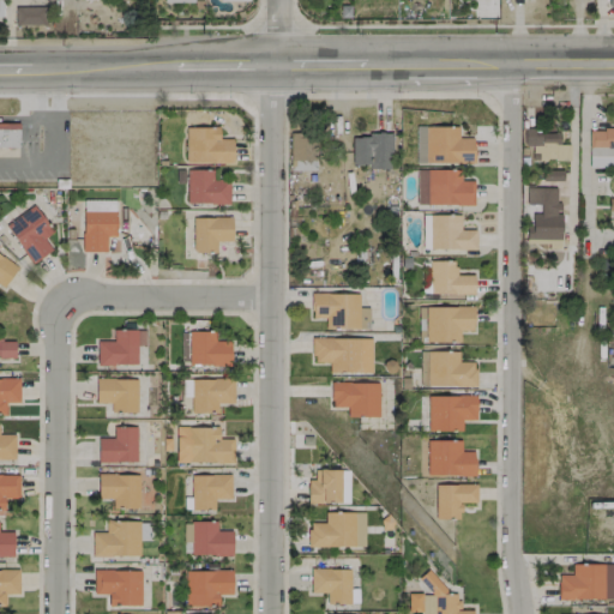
[(43,6),(13,6),(14,25),(44,24),(43,6)]
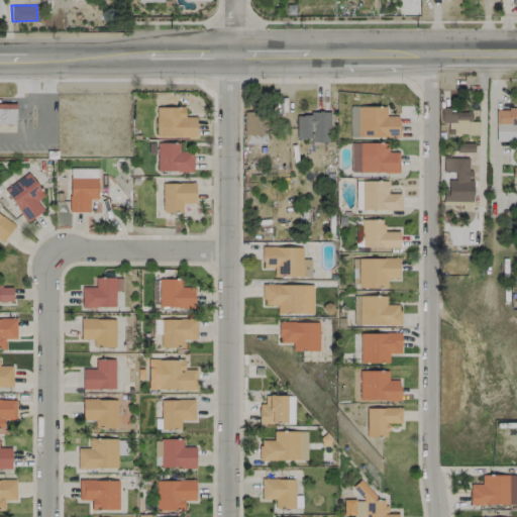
[(0,123),(15,123),(14,103),(0,103),(0,123)]
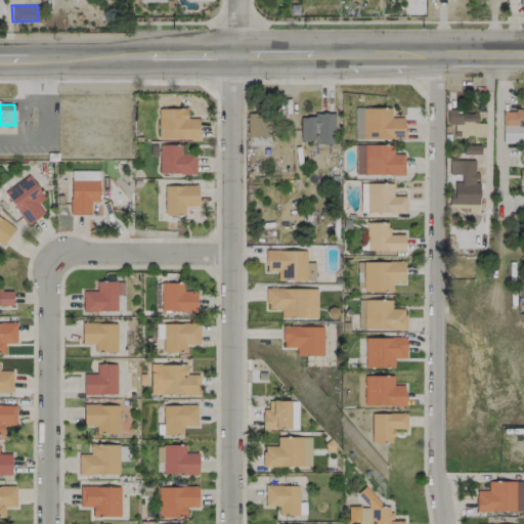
[(403,118),(390,117),(391,107),(354,107),(354,138),(403,139),(403,118)]
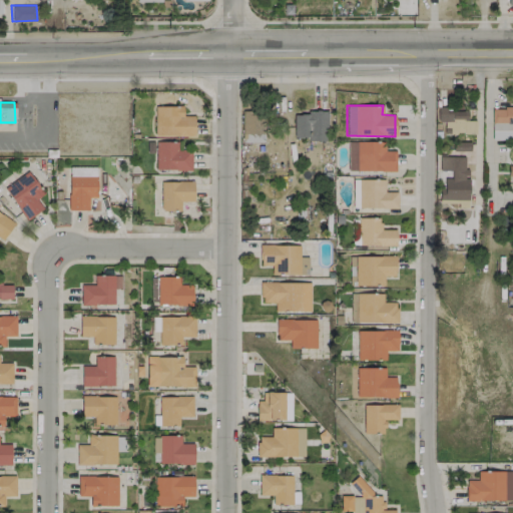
[(193,135),(193,115),(182,115),(182,106),(154,106),(154,136),(193,135)]
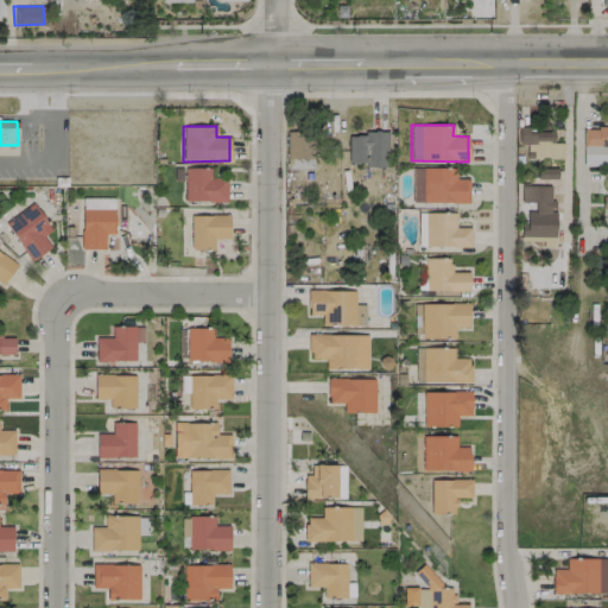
[(563,159),(564,143),(553,141),(553,132),(527,131),(527,127),(519,127),(518,144),(526,144),(526,158),(563,159)]
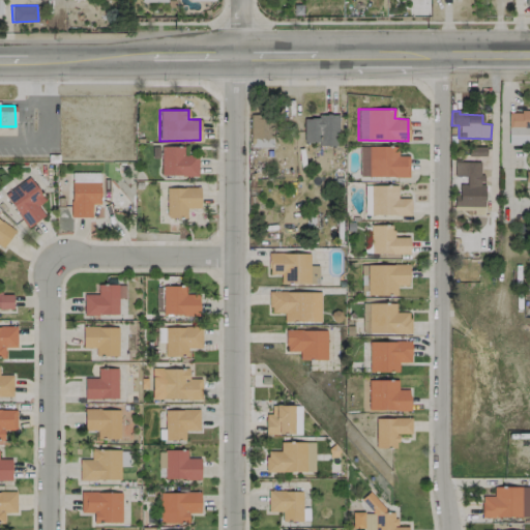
[(252,115),(251,146),(272,147),(272,115),(252,115)]
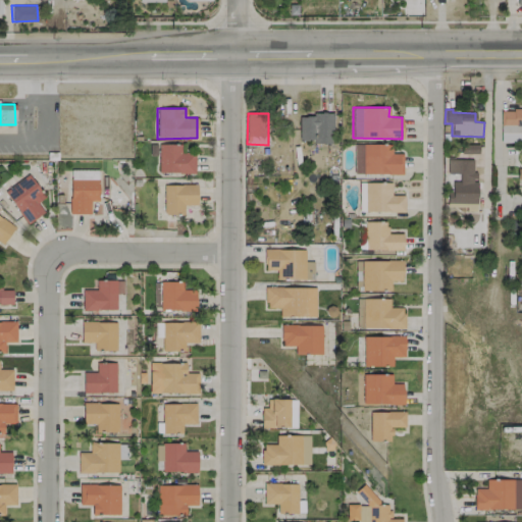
[(299,114),(299,139),(312,139),(312,143),(332,143),(332,113),(299,114)]
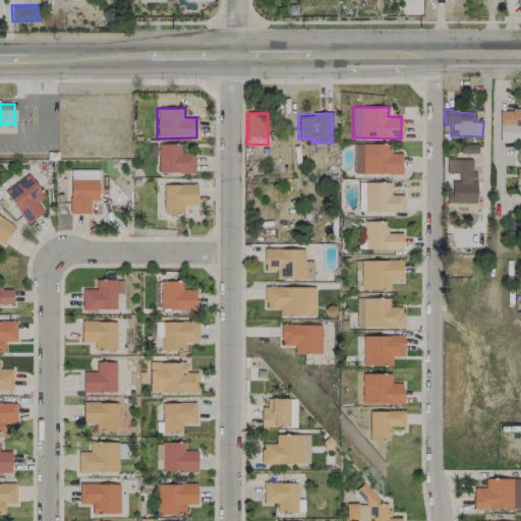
[(158,172),(193,173),(194,152),(179,152),(179,143),(158,143),(158,172)]
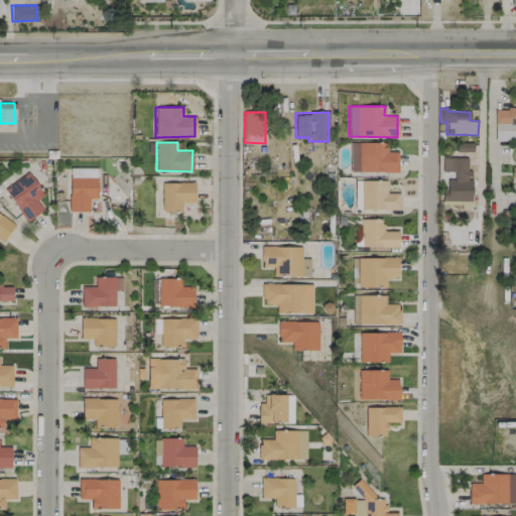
[(398,151),(385,151),(386,142),(350,142),(349,171),(398,172),(398,151)]
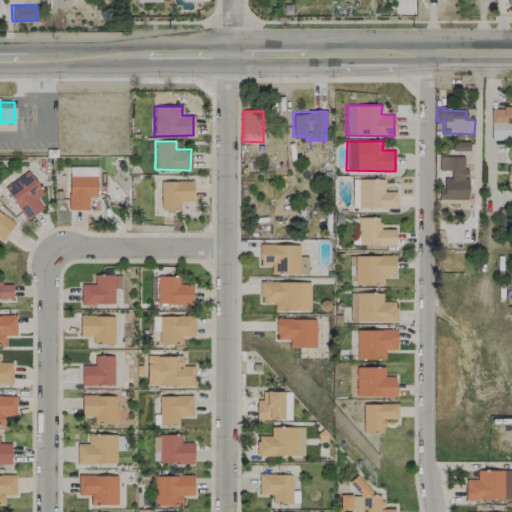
[(452,141),(452,150),(469,151),(469,142),(452,141)]
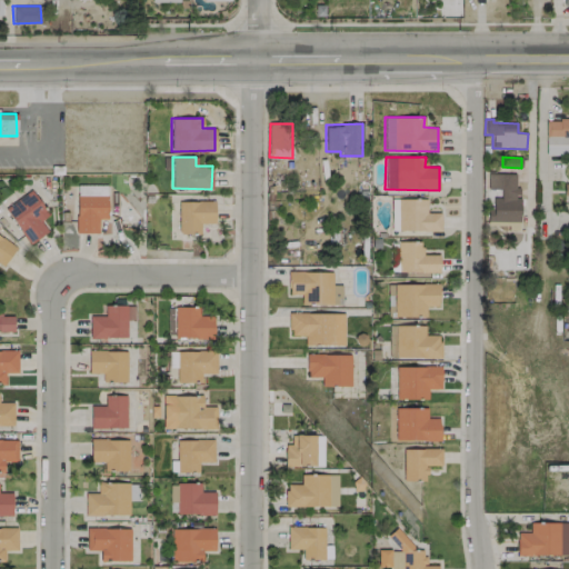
[(502,189),(502,173),(488,172),(487,188),(502,189)]
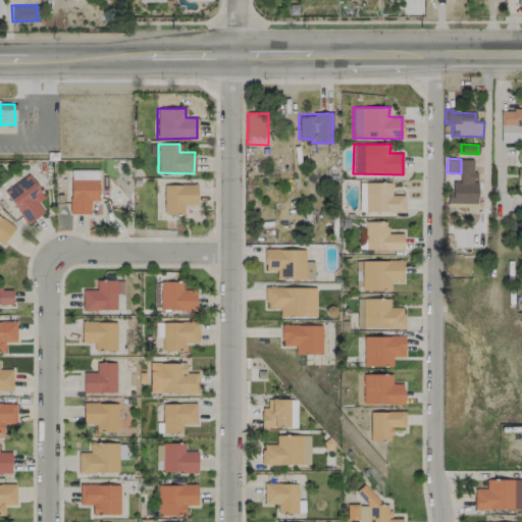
[(69,213),(90,214),(90,201),(98,201),(98,170),(69,169),(69,213)]
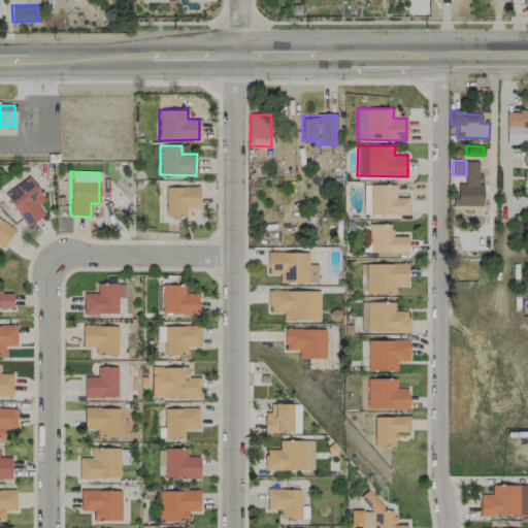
[(44,199),(28,175),(4,193),(27,226),(43,215),(37,204),(44,199)]
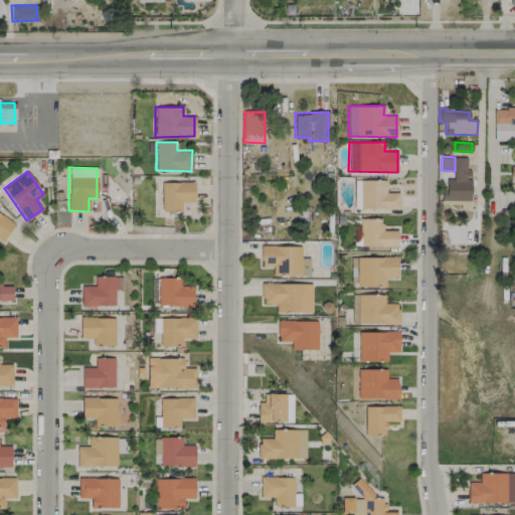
[(470,208),(471,180),(446,179),(446,190),(441,190),(441,203),(460,204),(460,207),(470,208)]
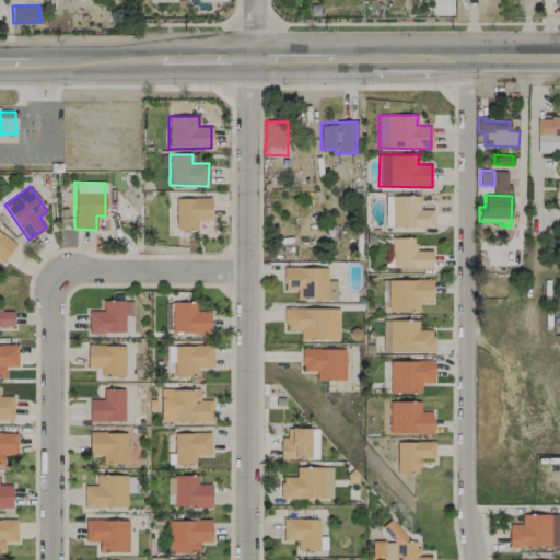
[(433,226),(434,209),(419,209),(420,196),(385,196),(385,226),(433,226)]
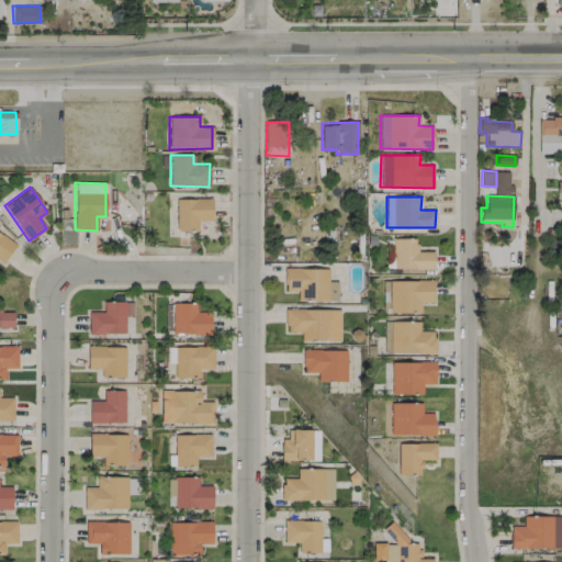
[(212,199),(177,198),(176,231),(198,231),(198,221),(211,221),(212,199)]
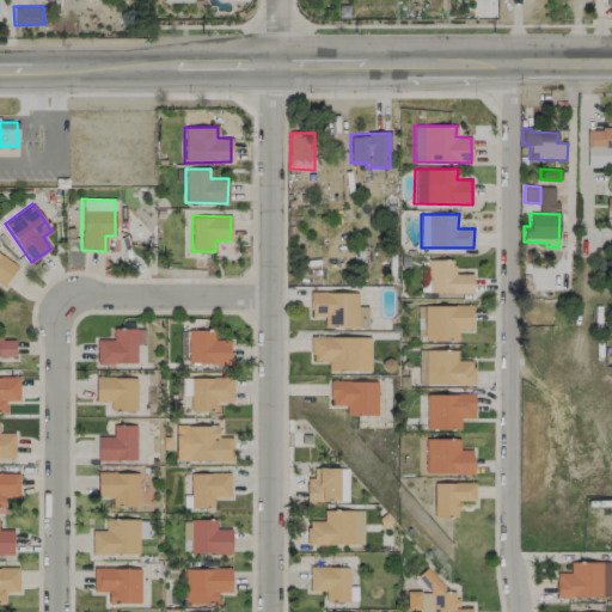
[(17,263),(0,254),(0,287),(2,289),(17,263)]
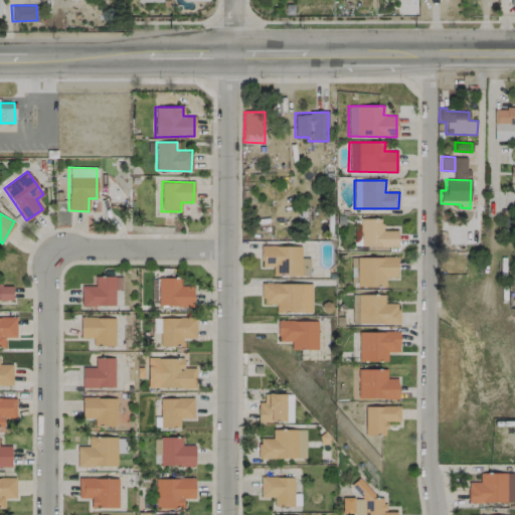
[(381,230),(381,218),(359,218),(359,245),(397,246),(397,230),(381,230)]
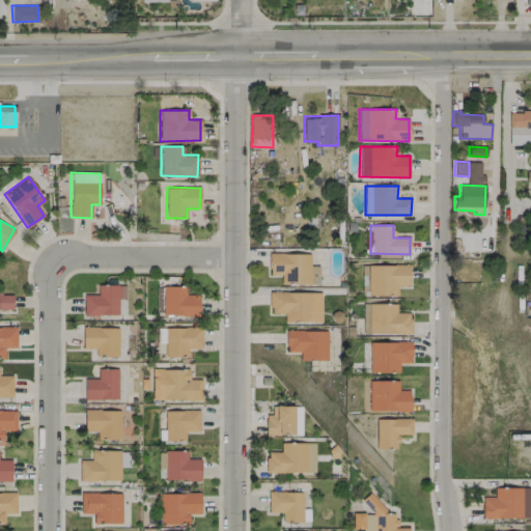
[(318,284),(318,266),(310,266),(310,253),(269,253),(269,273),(282,273),(282,283),(318,284)]
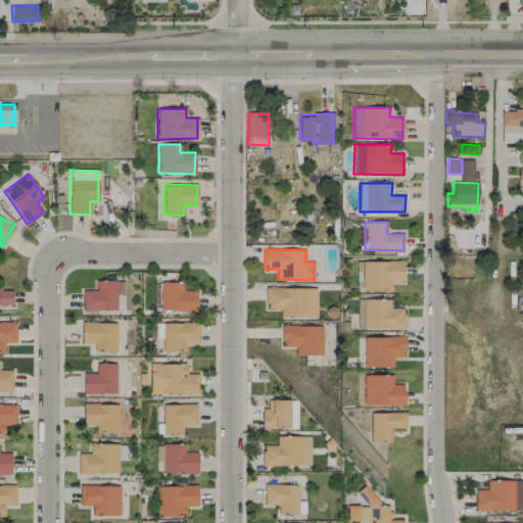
[(361,260),(362,290),(391,290),(390,282),(402,282),(402,259),(361,260)]
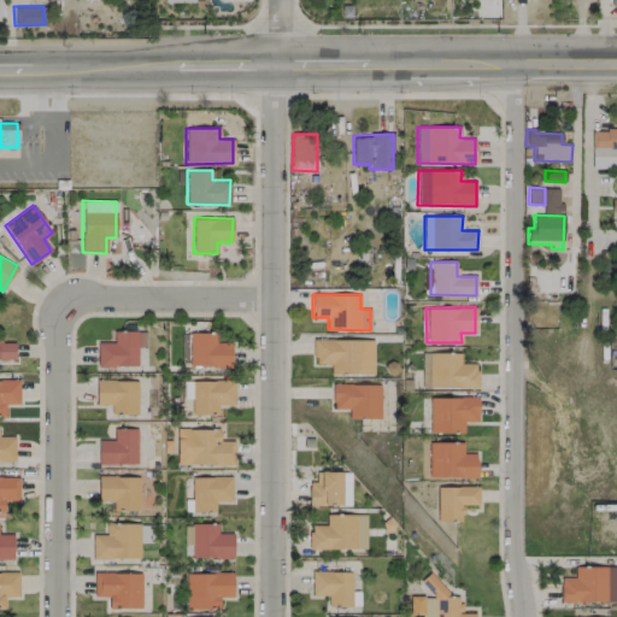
[(136,366),(136,347),(145,347),(146,331),(112,330),(112,341),(98,341),(97,366),(136,366)]
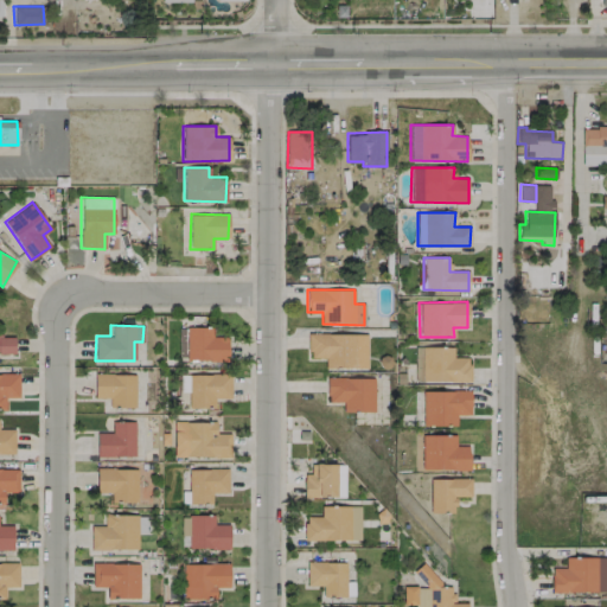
[(227,337),(211,337),(212,327),(186,327),(186,360),(227,360),(227,337)]
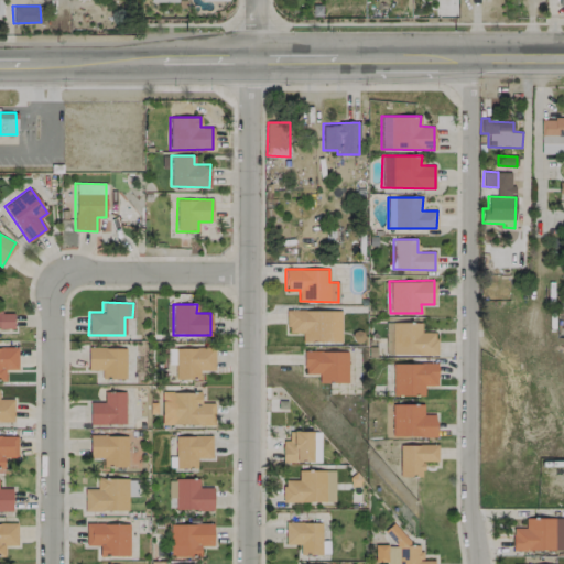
[(340,342),(340,310),(286,311),(286,333),(302,332),(302,342),(340,342)]
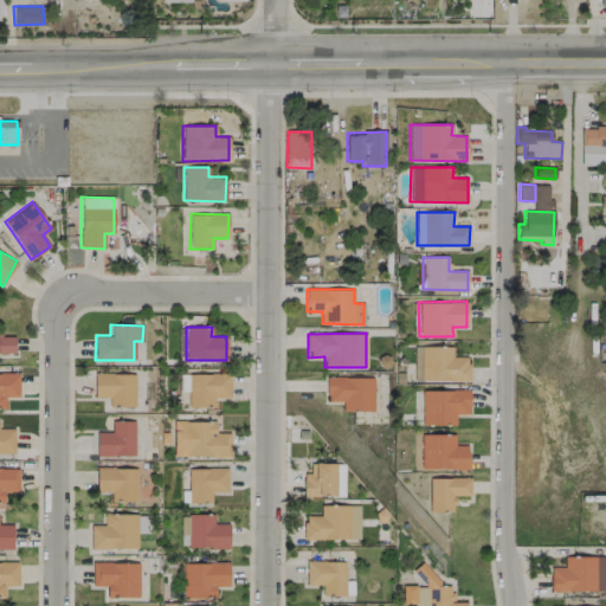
[(0,350),(13,350),(13,334),(0,334),(0,350)]
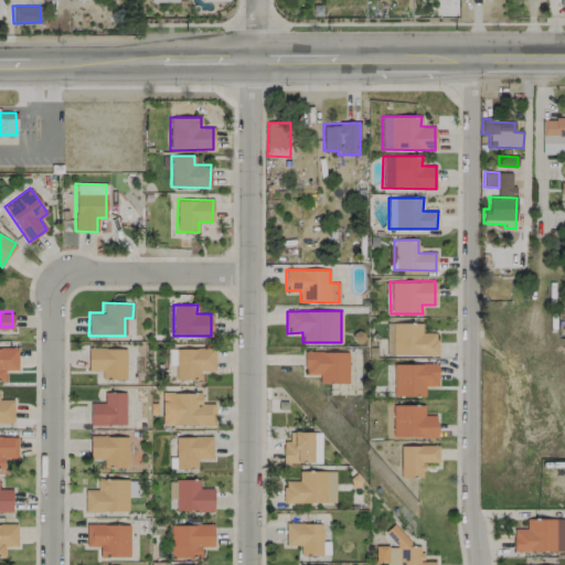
[(125,380),(126,348),(88,347),(87,370),(102,371),(100,379),(125,380)]
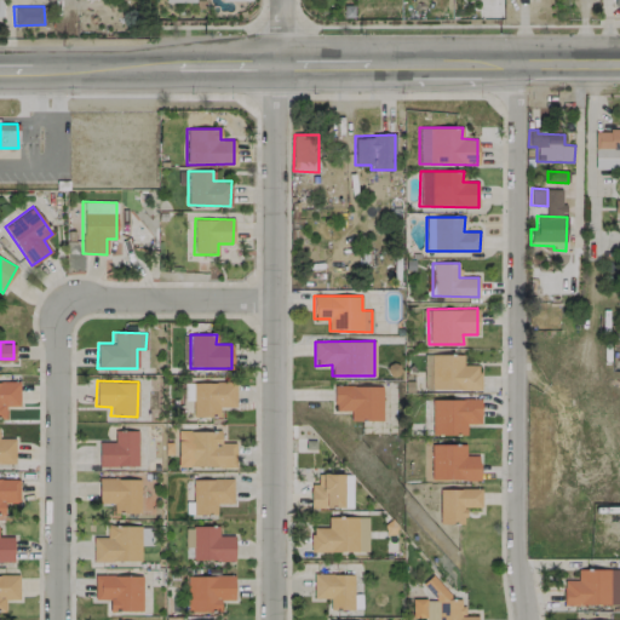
[(235,406),(235,380),(191,383),(193,417),(218,415),(218,407),(235,406)]
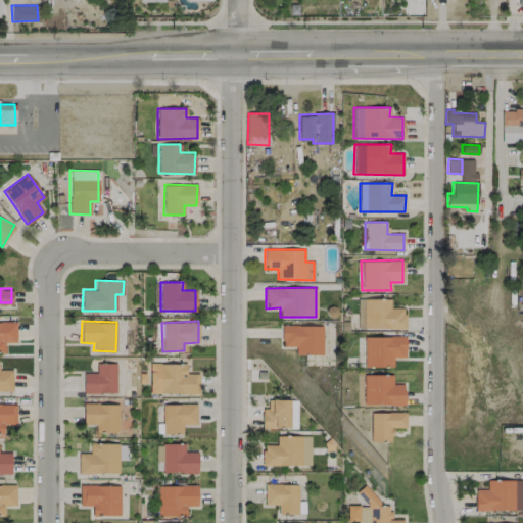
[(0,351),(3,351),(4,342),(15,342),(15,322),(0,322),(0,351)]
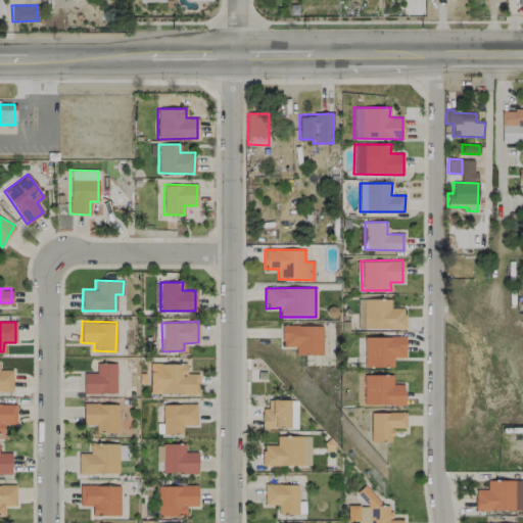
[(323,354),(322,325),(281,326),(282,346),(295,346),(295,354),(323,354)]
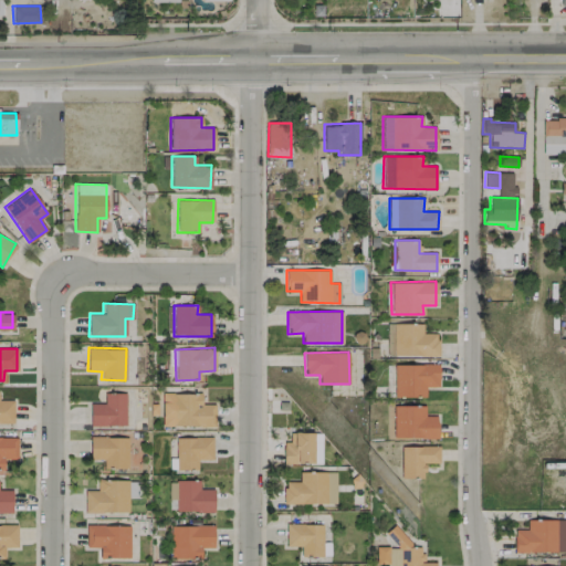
[(439,364),(394,364),(395,396),(426,396),(426,386),(439,386),(439,364)]
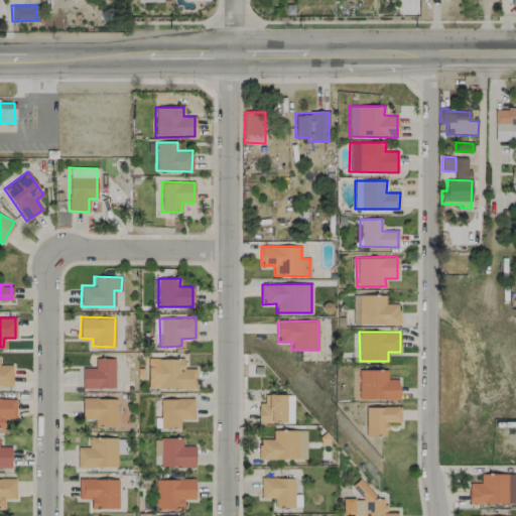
[(82,387),(114,388),(115,358),(95,358),(95,368),(82,368),(82,387)]
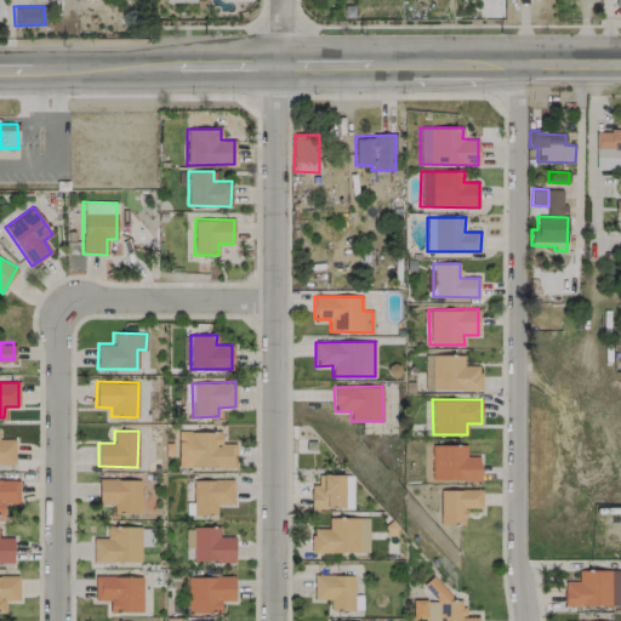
[(177,467),(235,467),(235,443),(220,443),(220,432),(177,431),(177,467)]
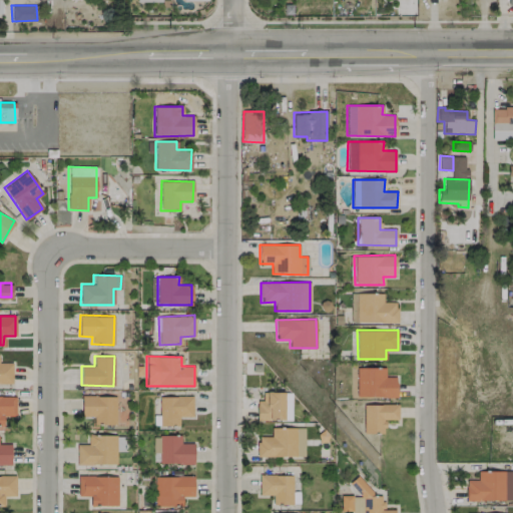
[(0,383),(11,383),(12,363),(0,362),(0,383)]
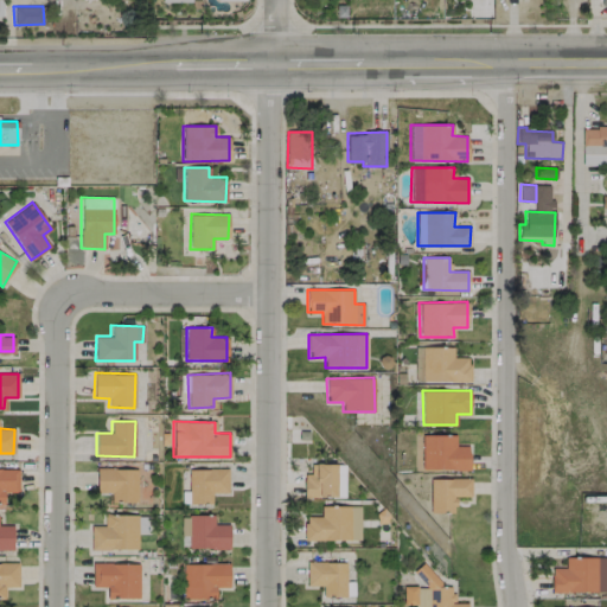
[(468,470),(468,445),(455,445),(455,435),(422,434),(421,470),(468,470)]
